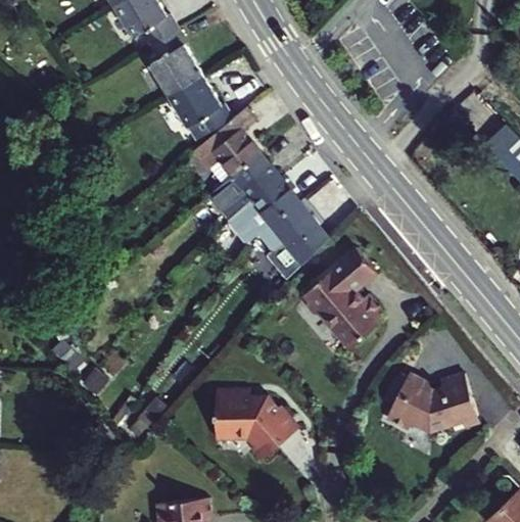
[(167,15),(156,0),(121,0),(112,5),(132,36),(140,31),(148,45),(177,27),(169,13),(167,15)]
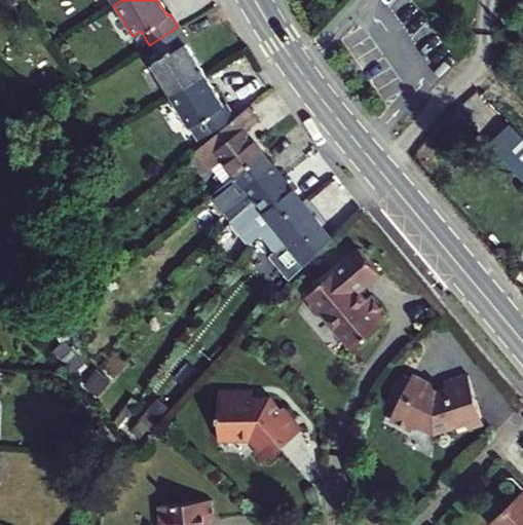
[(187,42),(178,27),(149,45),(159,61),(150,66),(170,97),(202,76),(183,44),(187,42)]
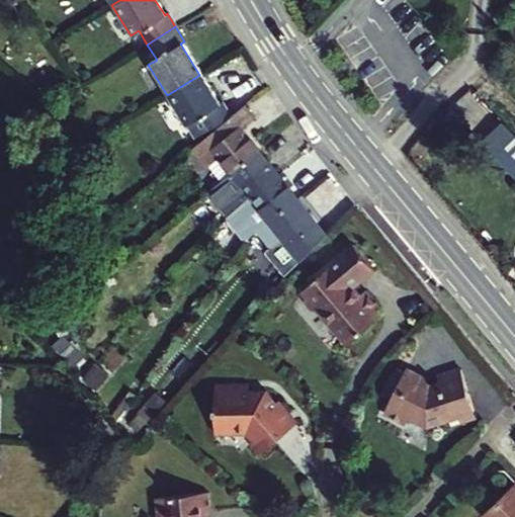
[(167,95),(194,139),(230,117),(222,103),(219,105),(199,75),(167,95)]
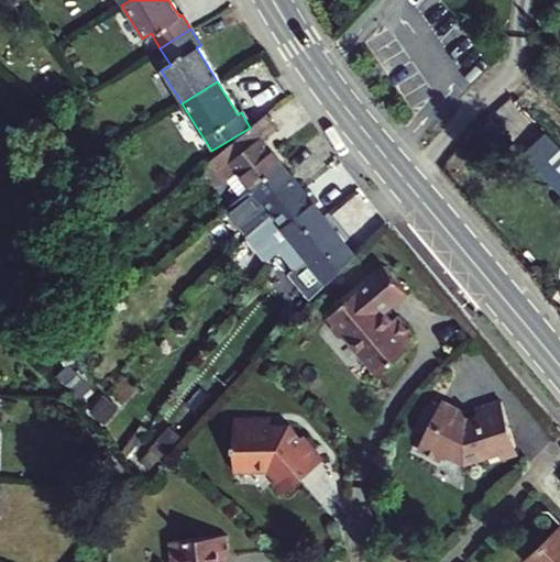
[(559,147),(523,108),(504,127),(559,185),(559,147)]
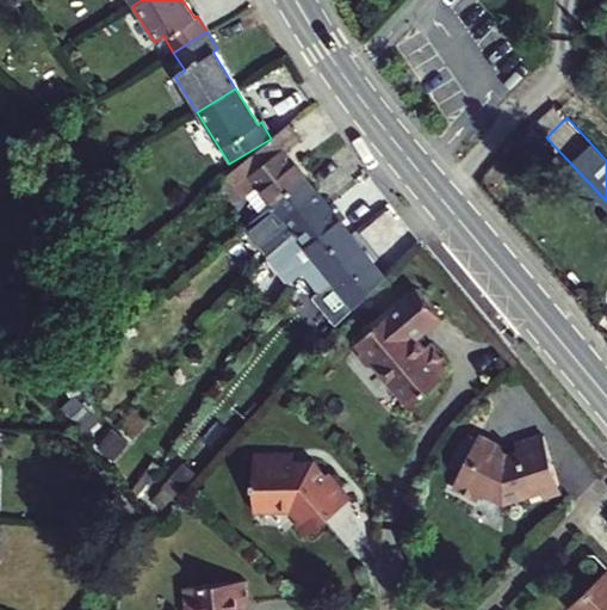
[(259,216),(303,180),(283,155),(298,142),(285,125),(271,139),(224,178),(240,198),(242,196),(259,216)]
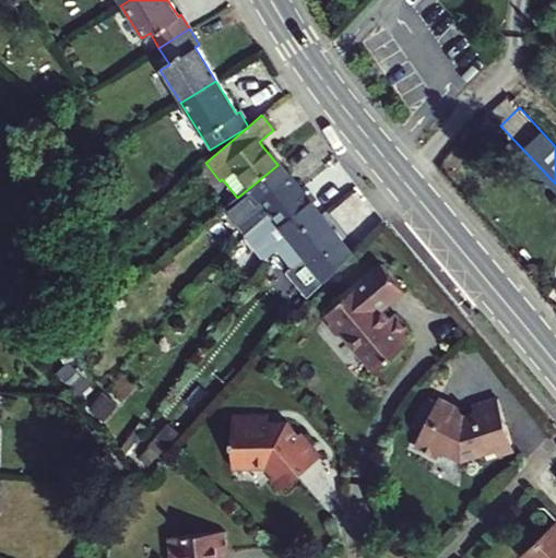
[(258,224),(298,190),(278,165),(237,198),(258,224)]
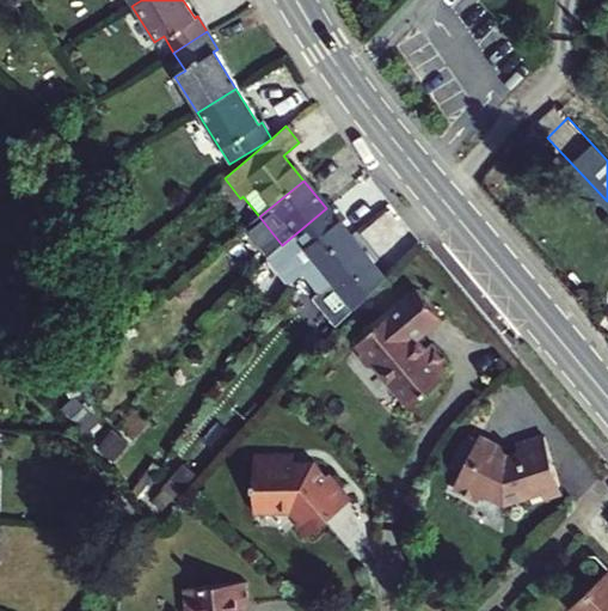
[(302,276),(349,237),(326,208),(282,245),(264,260),(287,288),(302,276)]
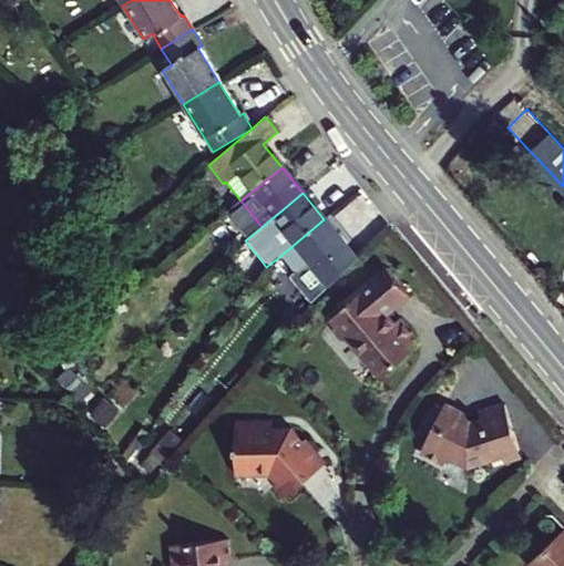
[(324,219),(280,256),(314,299),(355,258),(324,219)]
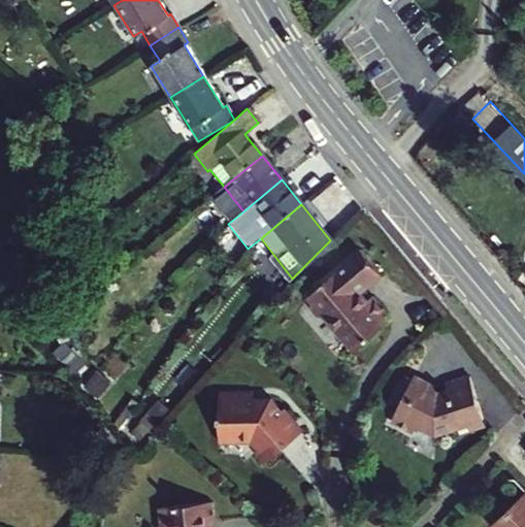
[(317,288),(302,300),(306,305),(306,313),(313,320),(320,321),(349,354),(373,331),(369,327),(375,322),(379,319),(364,301),(361,304),(354,295),(375,275),(355,252),(316,286),(317,288)]
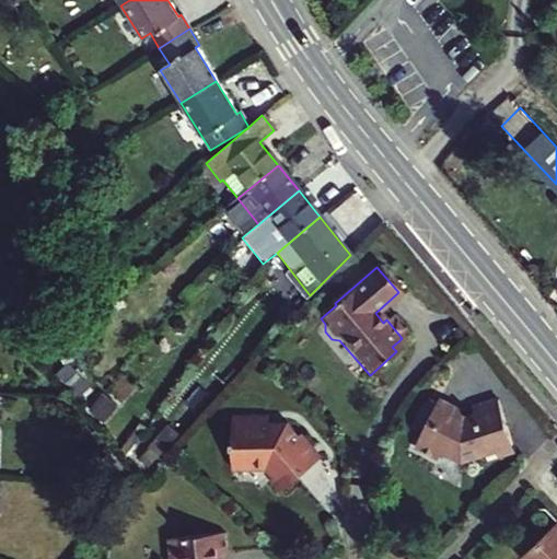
[(392,347),(396,351),(403,346),(398,341),(392,347)]
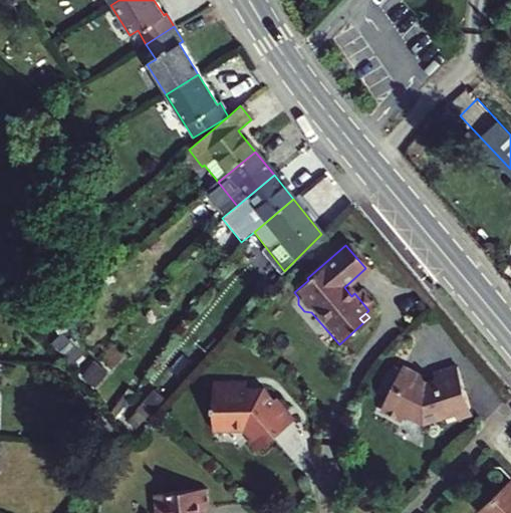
[(456,427),(466,415),(458,372),(432,377),(434,387),(424,389),(418,386),(421,379),(402,370),(398,376),(392,374),(378,398),(386,401),(378,413),(400,424),(404,416),(423,425),(442,421),(444,430),(456,427)]
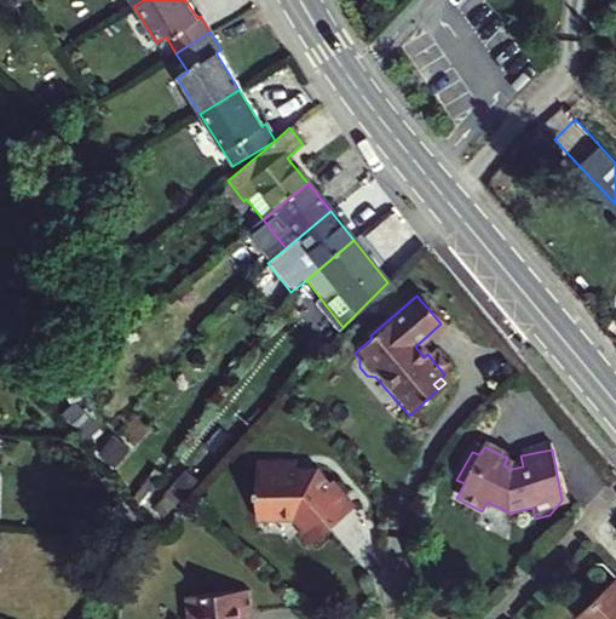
[(456,480),(472,452),(468,450),(453,477),(456,480)]
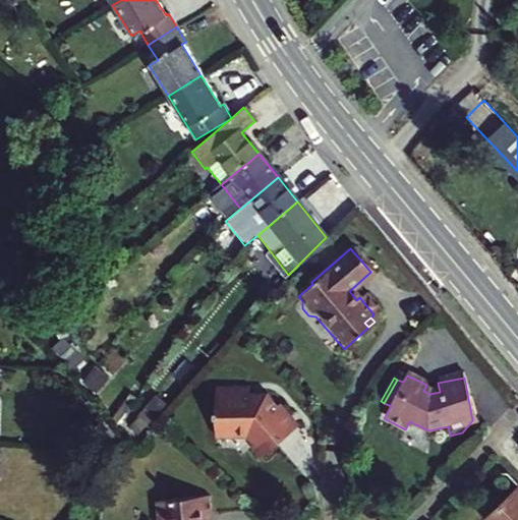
[(214,420),(214,435),(243,435),(246,440),(250,445),(250,449),(260,459),(297,426),(279,404),(276,406),(266,395),(257,395),(257,398),(248,398),(245,395),(245,390),(214,390),(214,413),(212,413),(212,420),(214,420)]
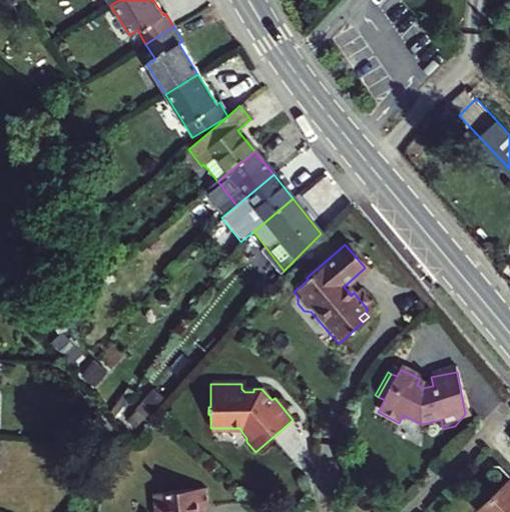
[(244,384),(241,384),(241,389),(244,392),(253,392),(253,389),(244,389),(244,384)]
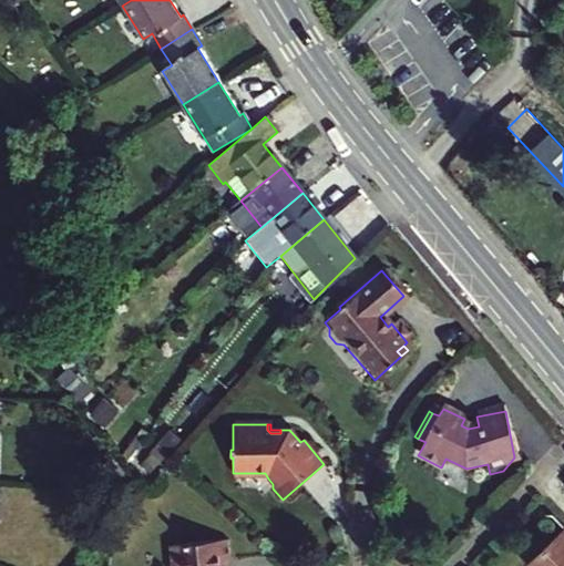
[(514,458),(503,471),(516,469),(514,458)]
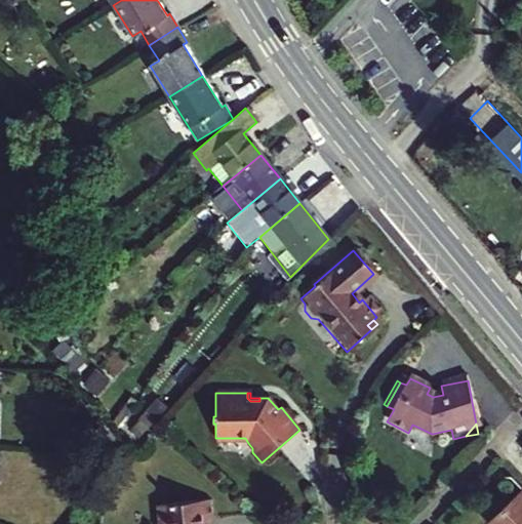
[(521,523),(521,488),(493,516),(500,523),(521,523)]
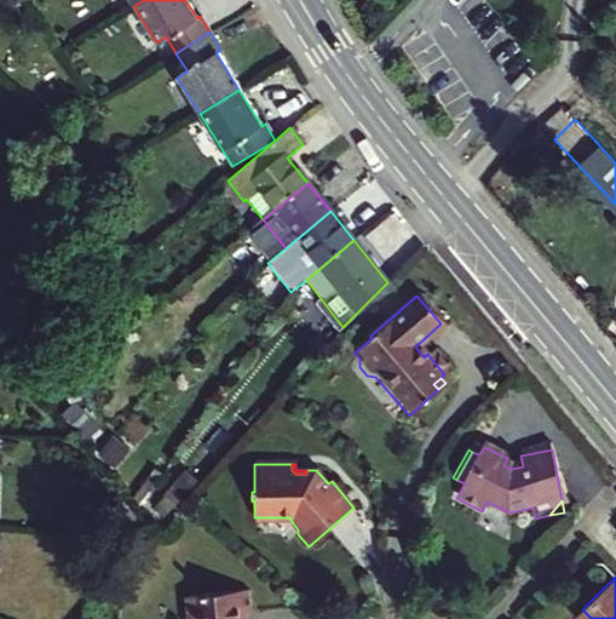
[(247,592),(186,597),(188,618),(241,618),(241,615),(245,615),(248,615),(247,592)]
